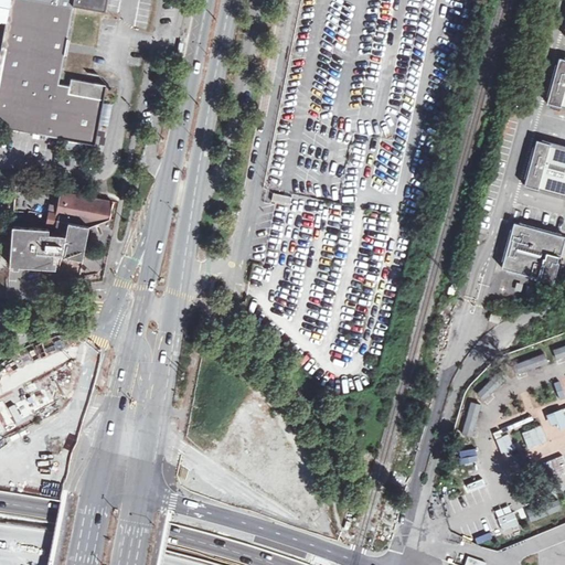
[(11,0),(0,0),(0,23),(7,24),(11,0)]
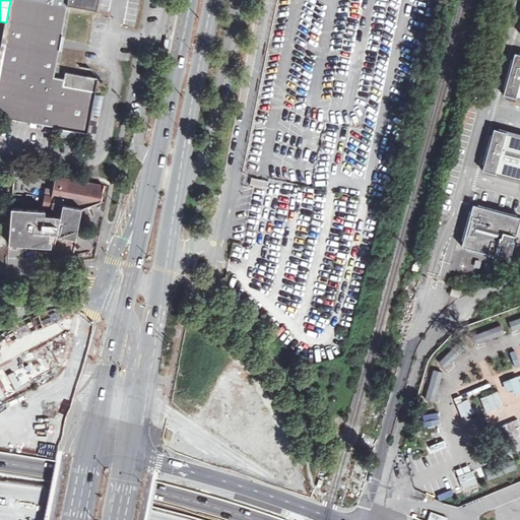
[(10,0),(6,22),(0,54),(0,116),(58,127),(77,131),(91,117),(98,78),(66,72),(64,79),(54,77),(68,5),(98,11),(99,0),(10,0)]
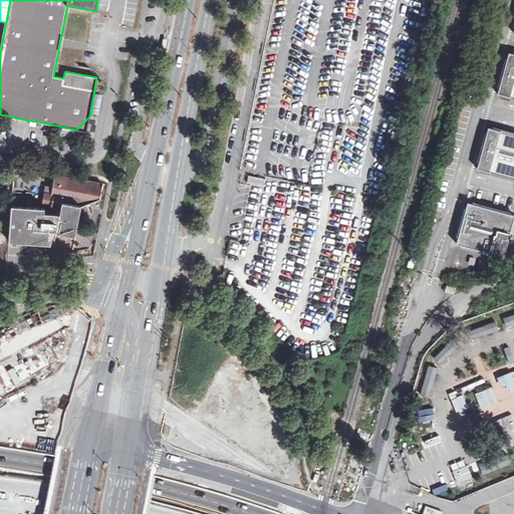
[(508,71),(507,76),(503,75),(498,93),(510,96),(513,97),(513,53),(509,52),(504,70),(508,71)]
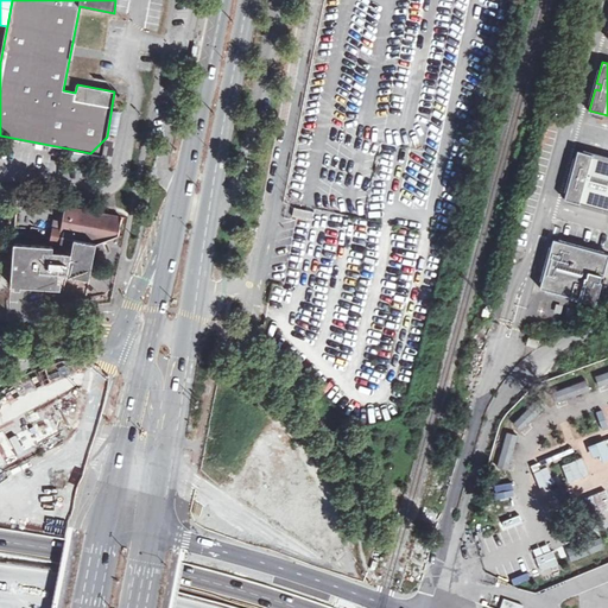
[(575,178),(570,177),(564,198),(580,203),(607,210),(607,158),(593,154),(577,151),(571,172),(576,173),(575,178)]
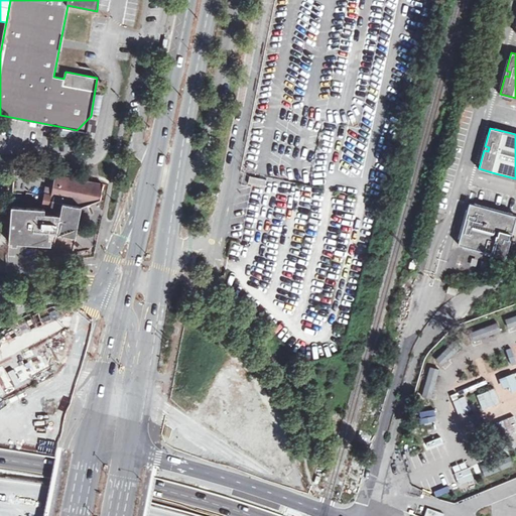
[(56,174),(50,209),(12,206),(9,242),(48,245),(49,240),(55,240),(56,233),(76,237),(77,232),(82,207),(101,200),(104,183),(56,174)]
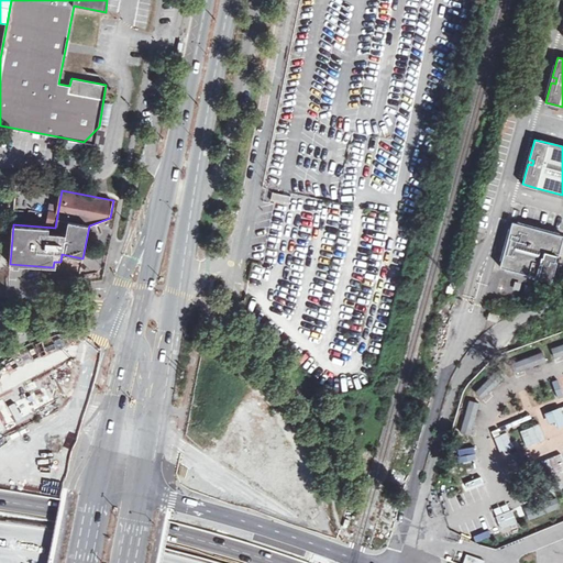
[(562,234),(512,221),(507,241),(511,242),(510,247),(506,246),(500,266),(552,280),(562,239),(562,234)]
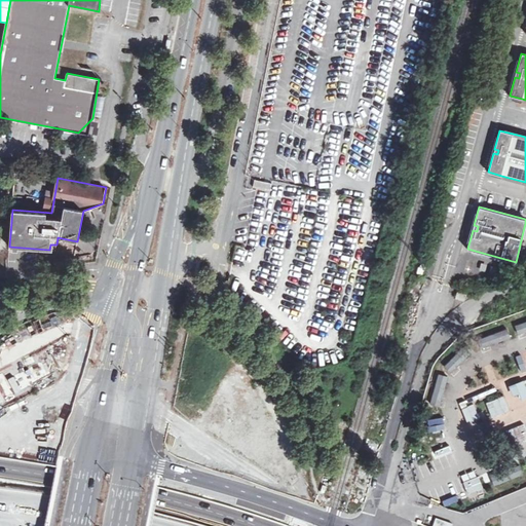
[(508,333),(484,337),(486,343),(509,339),(508,333)]
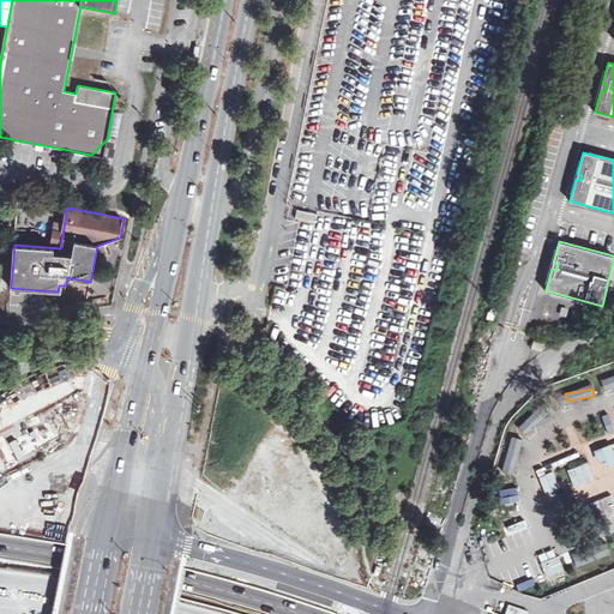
[(512,474),(522,440),(512,437),(503,471),(512,474)]
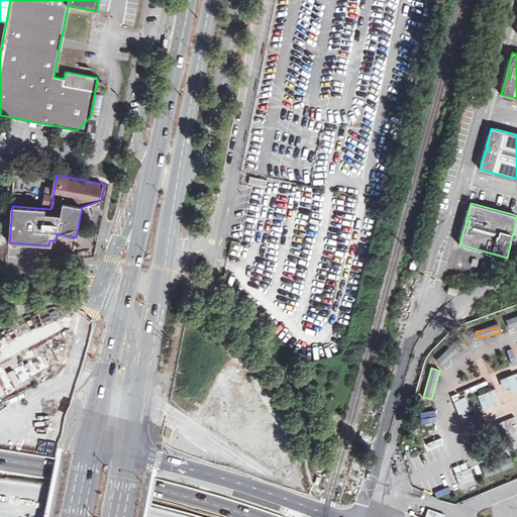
[(516,381),(514,375),(501,380),(506,391),(516,386),(516,381)]
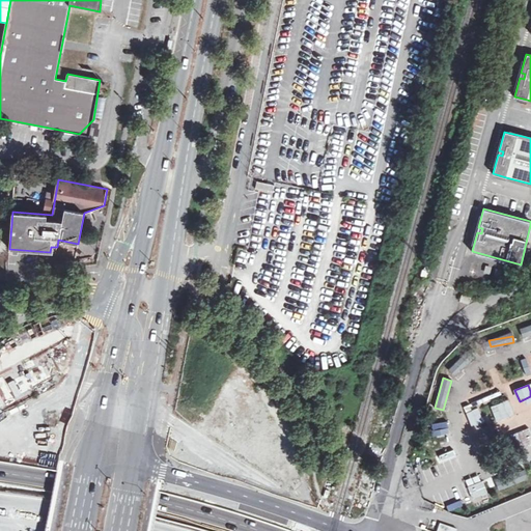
[(497,421),(514,414),(508,399),(491,408),(497,421)]
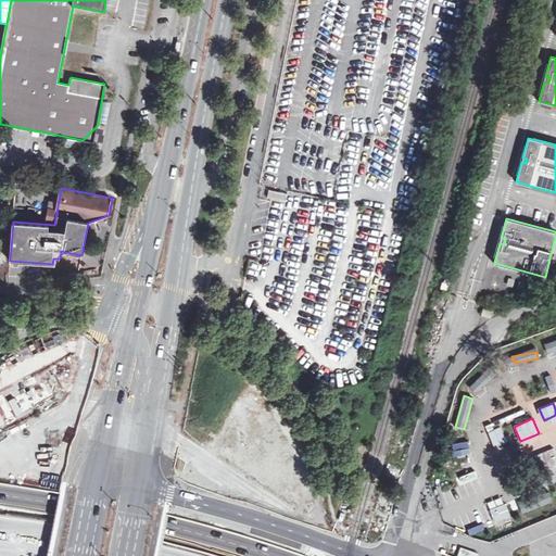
[(492,446),(506,444),(503,428),(489,431),(492,446)]
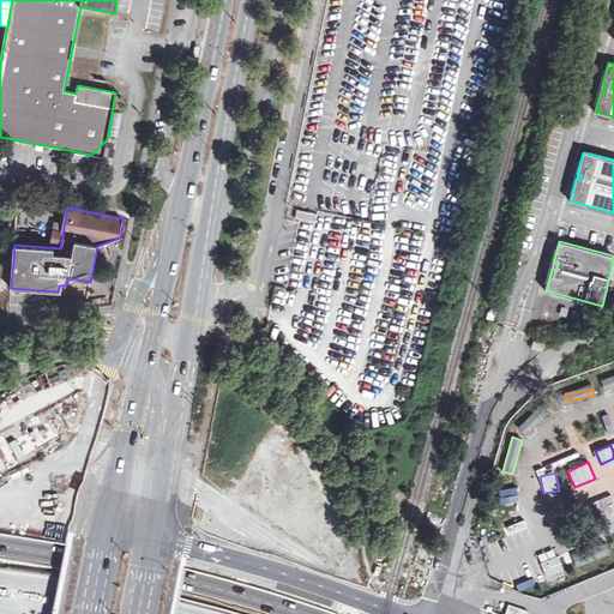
[(503,504),(517,500),(515,488),(500,492),(503,504)]
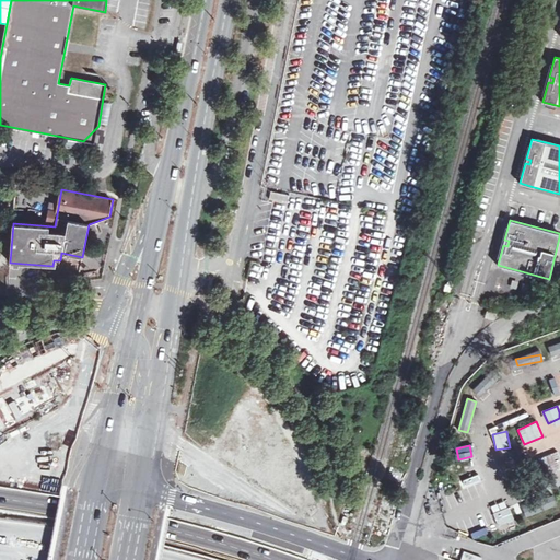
[(559,455),(559,452),(540,458),(546,474),(559,468),(559,455)]
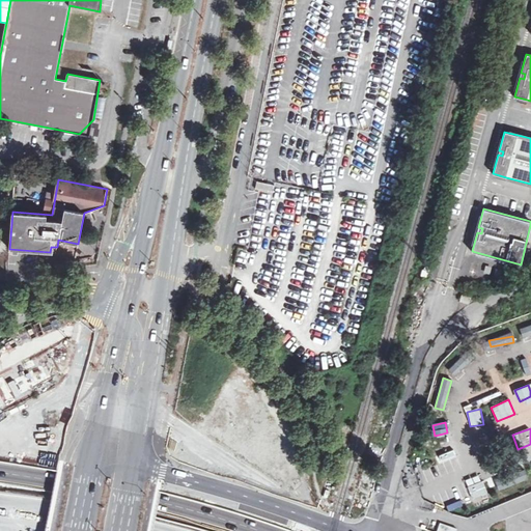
[(472,499),(487,496),(483,481),(469,485),(472,499)]
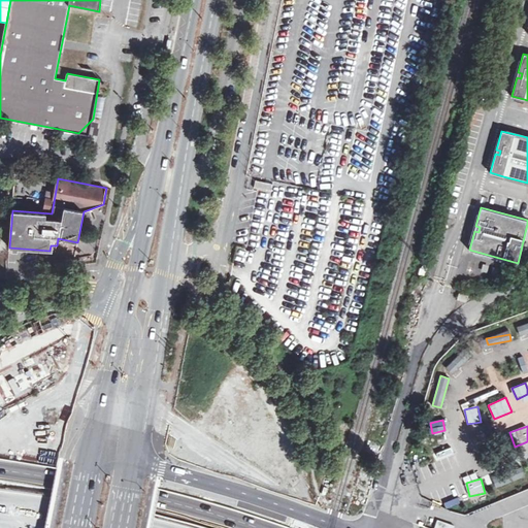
[(458,493),(461,500),(469,498),(467,490),(458,493)]
